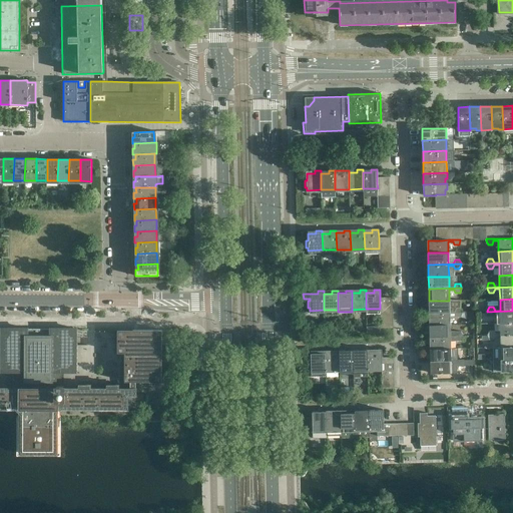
[(450,312),(449,301),(429,301),(429,313),(462,312),(462,311),(460,308),(456,308),(454,312),(450,312)]
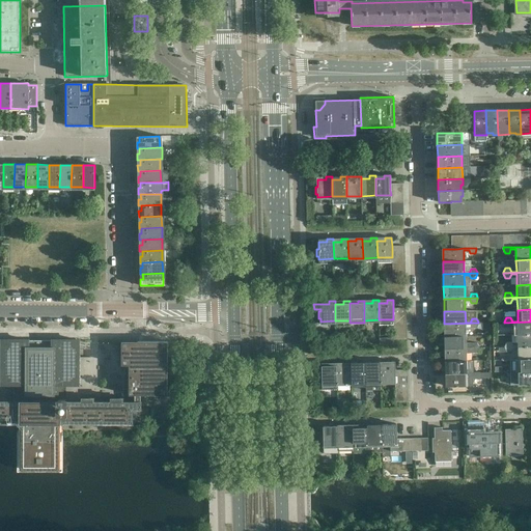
[(530,334),(530,322),(504,323),(504,324),(506,328),(518,327),(518,335),(530,334)]
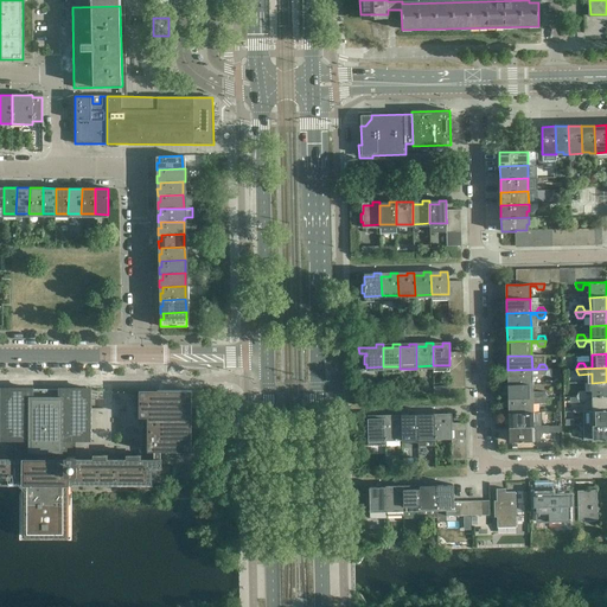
[(532,384),(532,376),(544,375),(547,370),(547,369),(508,370),(509,384),(532,384)]
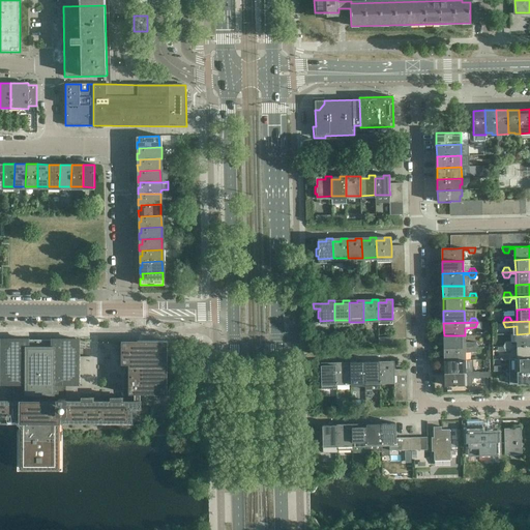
[(529,346),(529,333),(517,334),(517,346),(512,346),(510,342),(505,342),(504,346),(504,347),(529,346)]
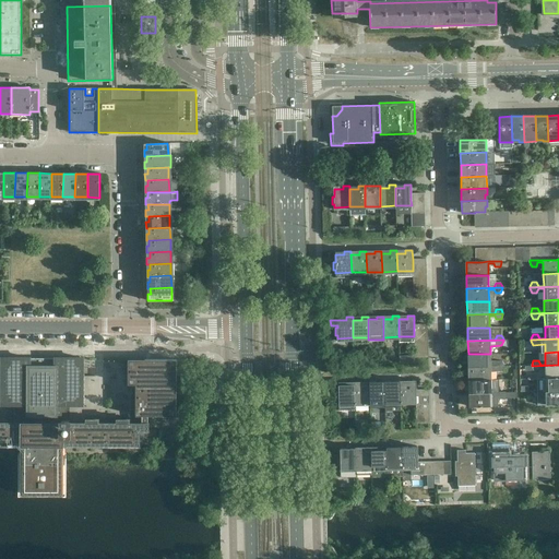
[(490,366),(490,354),(468,354),(468,367),(504,366),(503,365),(502,361),(497,361),(496,366),(490,366)]
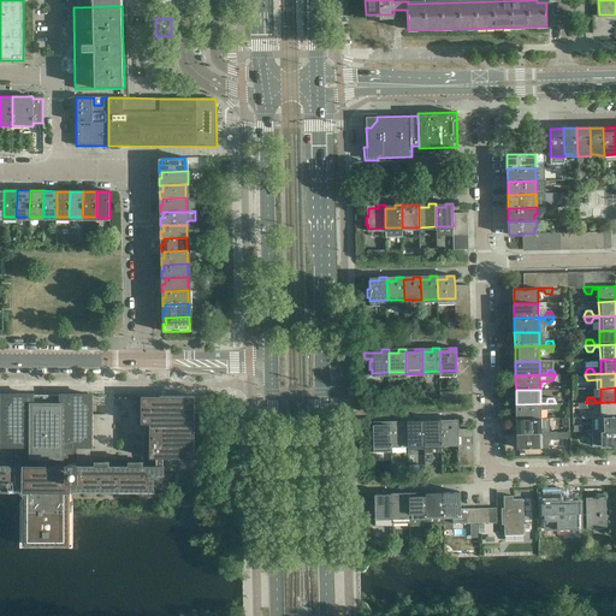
[(155,458),(155,466),(142,466),(142,462),(129,462),(129,466),(108,466),(108,462),(95,462),(95,466),(76,466),(76,465),(72,465),(72,448),(77,448),(77,446),(90,446),(90,395),(41,395),(3,395),(3,446),(16,446),(16,466),(0,466),(0,490),(24,490),(24,544),(69,544),(69,490),(153,491),(153,487),(172,489),(172,474),(164,474),(164,466),(163,466),(163,458),(194,458),(194,448),(195,448),(195,398),(194,398),(194,397),(159,396),(140,395),(140,414),(141,415),(141,424),(149,424),(149,433),(148,433),(148,456),(149,456),(149,458),(155,458)]
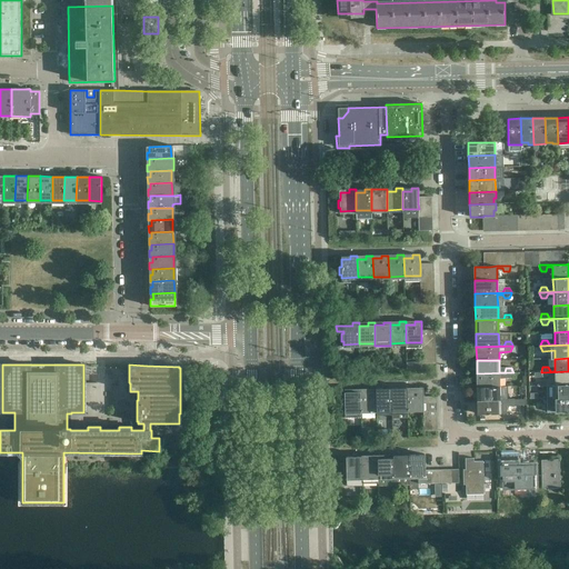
[(568,385),(568,371),(541,372),(541,373),(543,378),(548,378),(550,373),(555,373),(556,386),(568,385)]
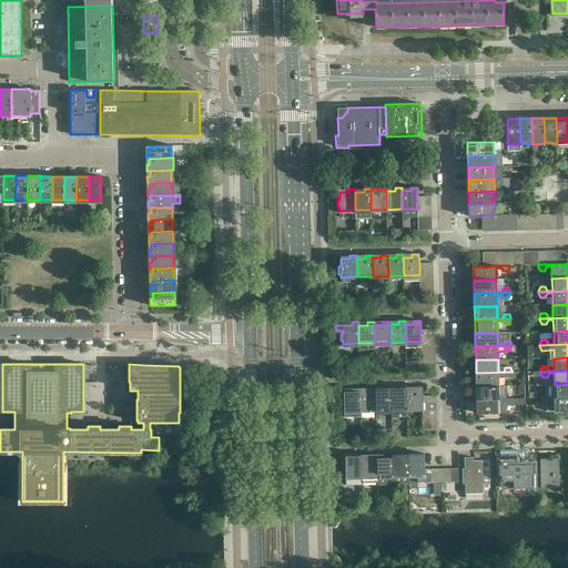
[(498,386),(498,374),(504,374),(506,377),(510,377),(513,373),(513,372),(476,373),(476,386),(498,386)]
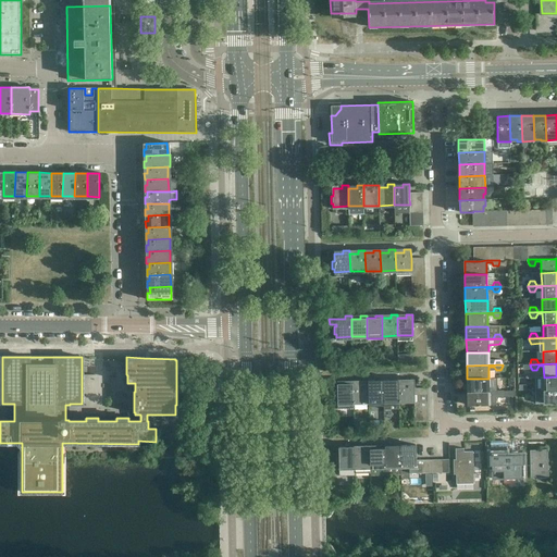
[(556,390),(556,376),(544,378),(544,390),(539,390),(536,385),(532,385),(531,390),(531,391),(556,390)]
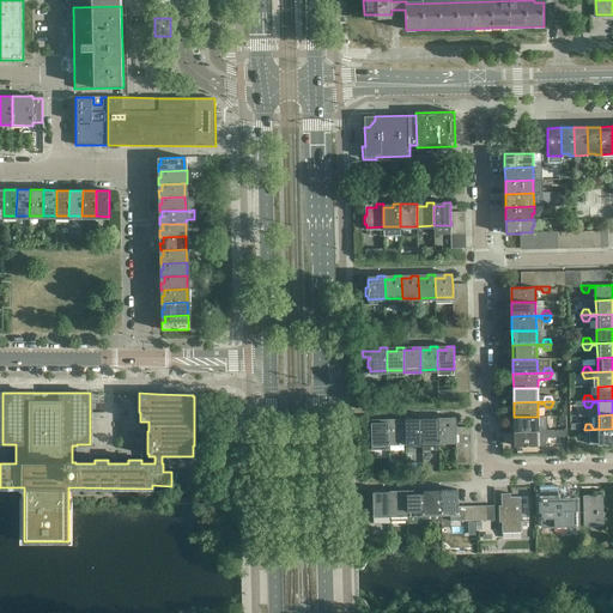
[(539,430),(538,417),(514,417),(515,431),(553,430),(553,429),(551,425),(546,425),(544,430),(539,430)]
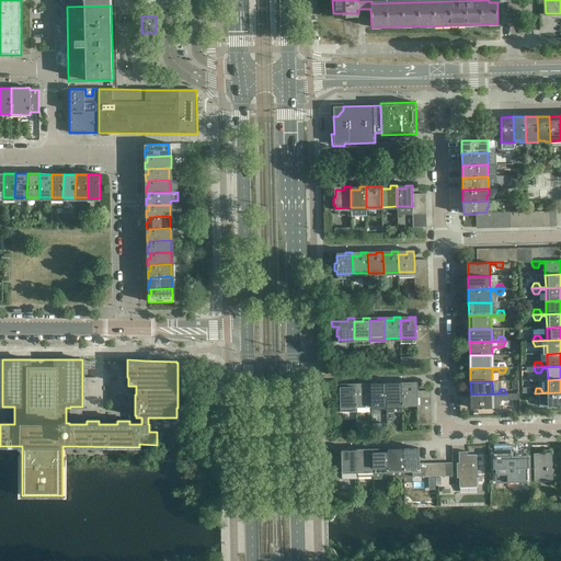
[(402,403),(401,386),(401,382),(395,382),(395,386),(386,386),(387,404),(402,403)]
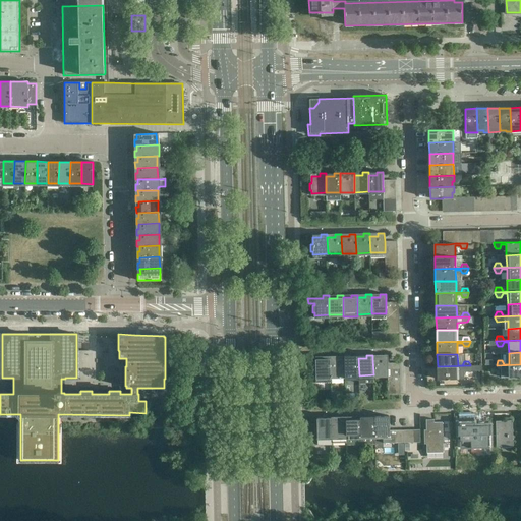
[(388,369),(388,363),(387,355),(381,355),(381,358),(372,358),(373,374),(388,374),(388,369)]
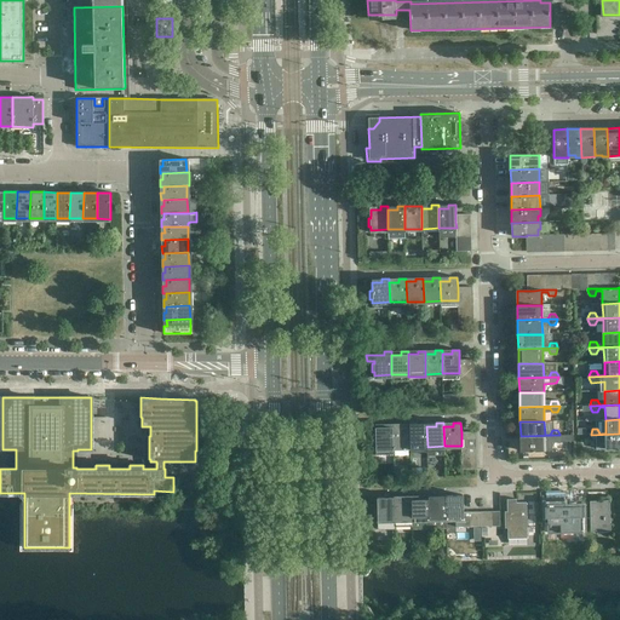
[(394,447),(392,424),(385,424),(385,428),(375,428),(375,436),(373,436),(373,445),(375,445),(375,448),(394,447)]
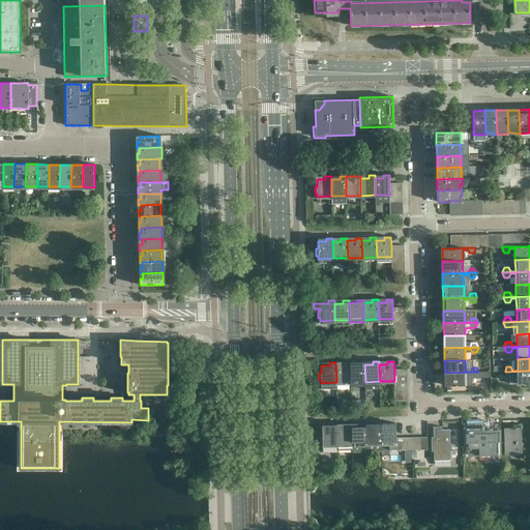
[(351,382),(350,362),(344,362),(344,364),(341,365),(341,362),(335,362),(336,382),(351,382)]
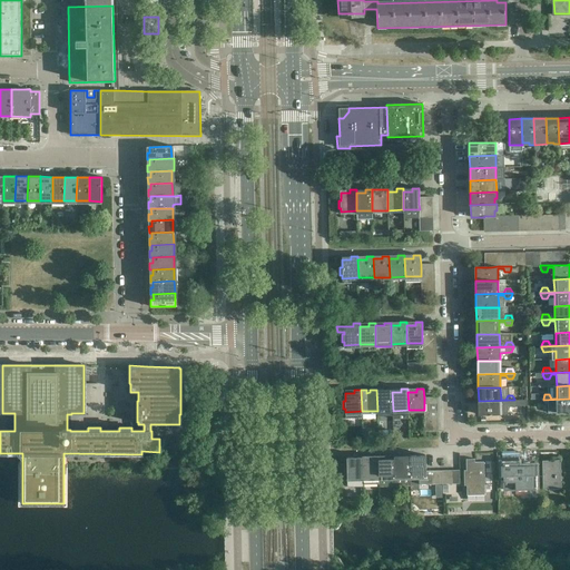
[(393,411),(392,392),(392,390),(385,390),(385,392),(382,392),(382,390),(376,390),(377,411),(377,416),(393,416),(393,411)]
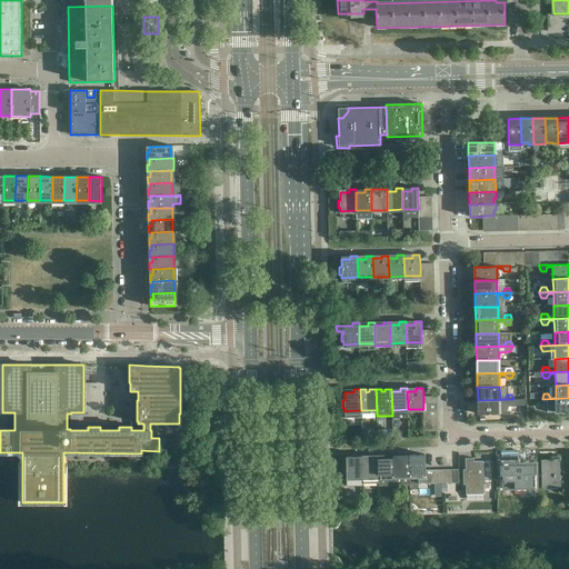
[(568,411),(568,398),(542,399),(542,400),(543,405),(549,403),(550,400),(556,400),(556,412),(568,411)]
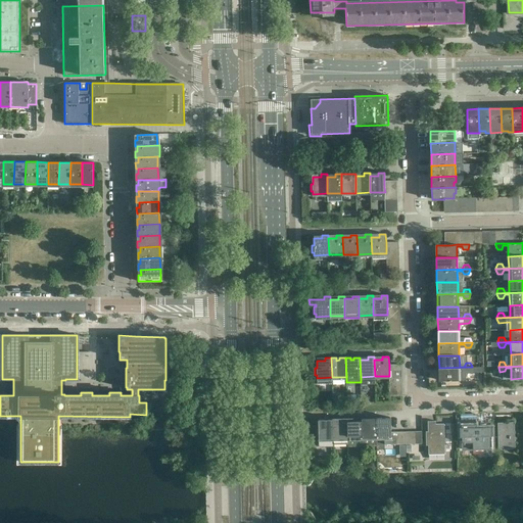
[(460,380),(460,369),(465,369),(466,372),(471,372),(472,368),(472,367),(439,368),(439,380),(460,380)]
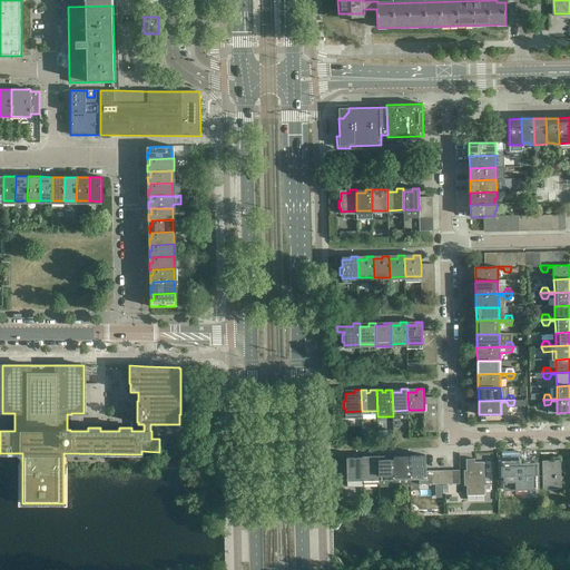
[(561,489),(560,457),(560,453),(552,453),(553,460),(542,461),(542,490),(561,489)]
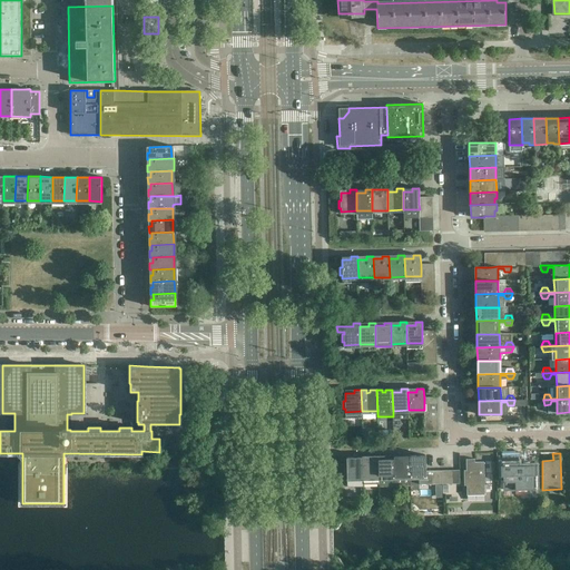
[(410,477),(410,455),(394,457),(394,478),(410,477)]
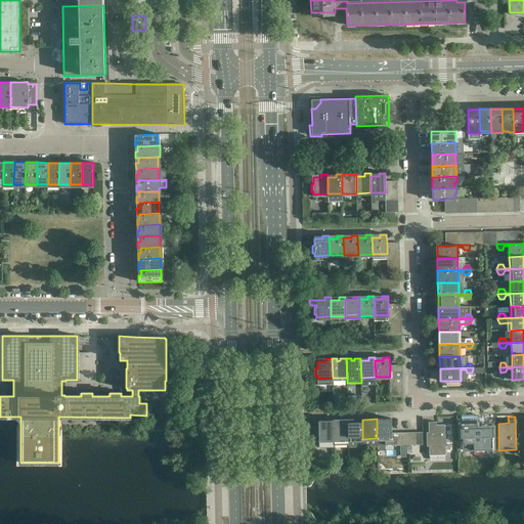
[(391,438),(391,433),(391,419),(377,419),(377,438),(391,438)]
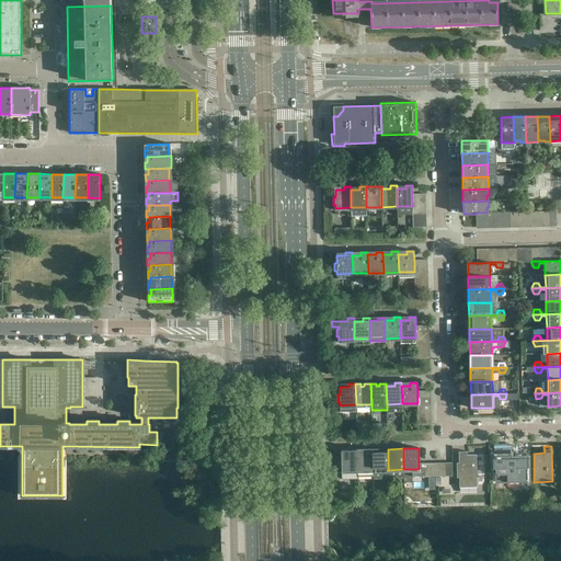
[(357,470),(357,449),(341,450),(342,460),(340,460),(340,468),(342,468),(342,473),(357,472),(357,470)]
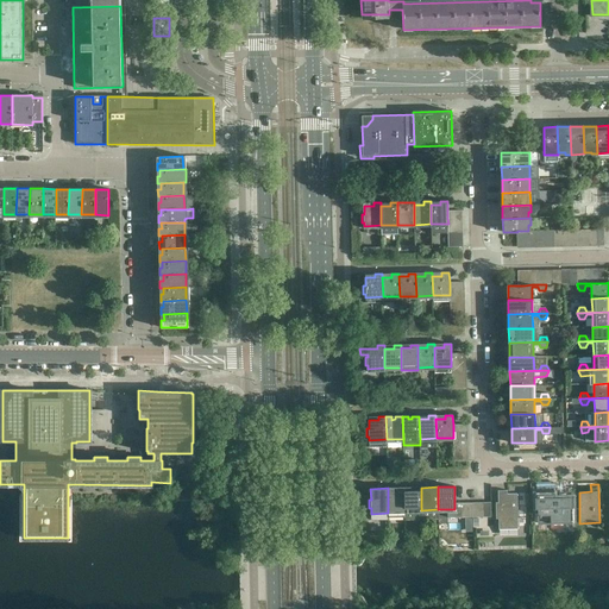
[(405,510),(405,488),(388,488),(388,510),(405,510)]
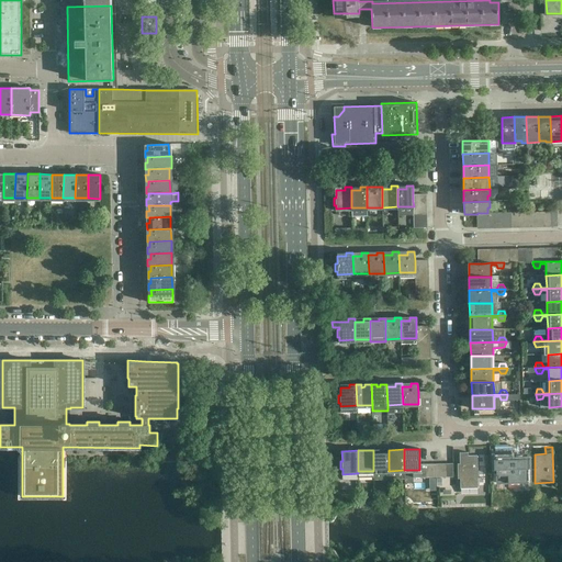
[(389,471),(389,450),(373,450),(373,471),(389,471)]
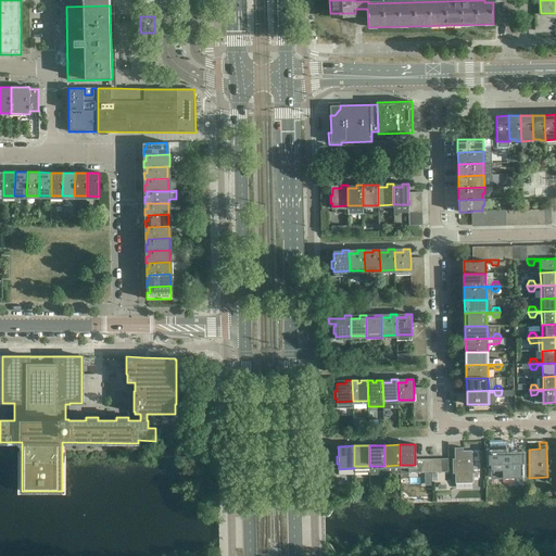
[(512,469),(512,450),(497,450),(497,446),(490,446),(491,476),(492,476),(492,478),(510,478),(510,482),(518,482),(518,478),(519,478),(519,471),(518,471),(518,469),(512,469)]
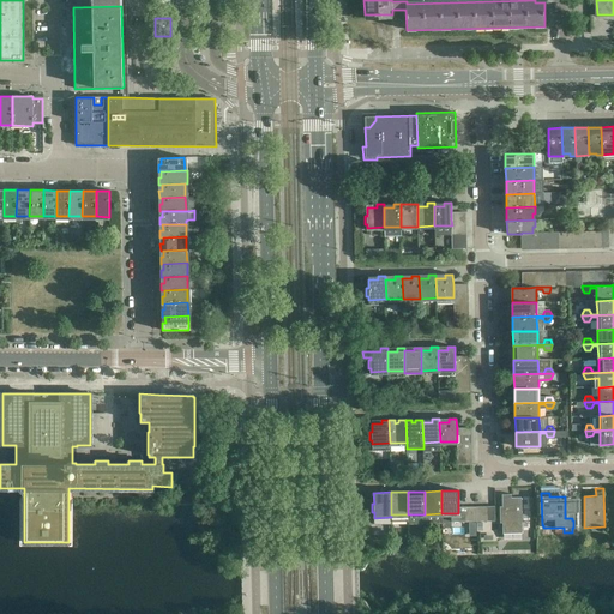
[(522,528),(522,498),(511,498),(511,494),(501,494),(503,510),(500,510),(500,521),(503,521),(503,529),(522,528)]
